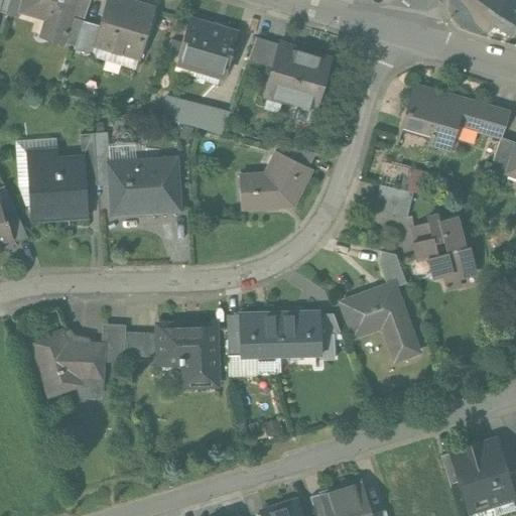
[(10,0),(0,0),(0,13),(6,15),(10,0)]
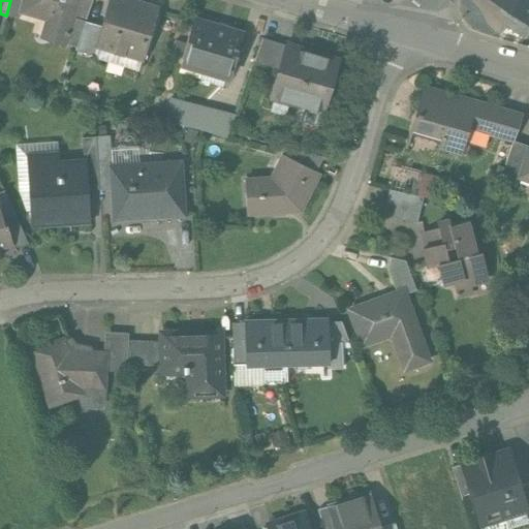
[(24,0),(10,0),(6,16),(19,20),(21,14),(24,0)]
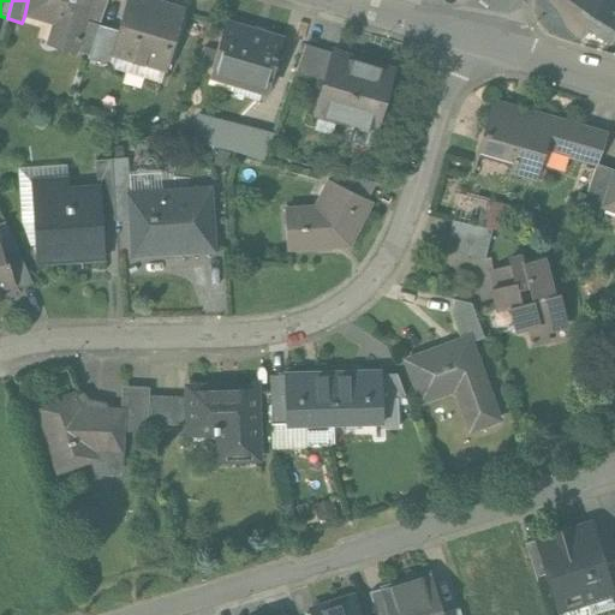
[(28,0),(24,17),(58,28),(53,46),(76,53),(83,30),(93,0),(28,0)]
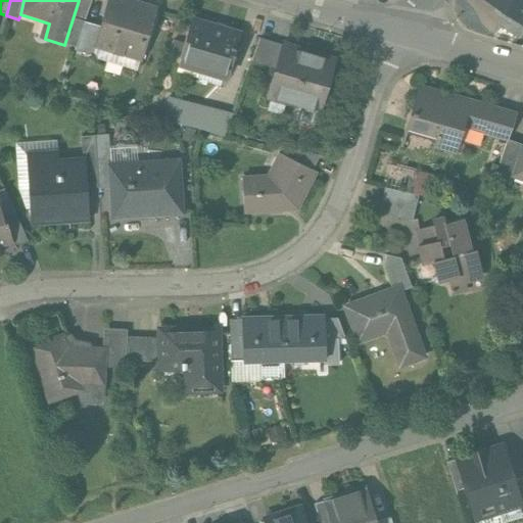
[(91,0),(79,0),(70,26),(82,29),(84,22),(91,0)]
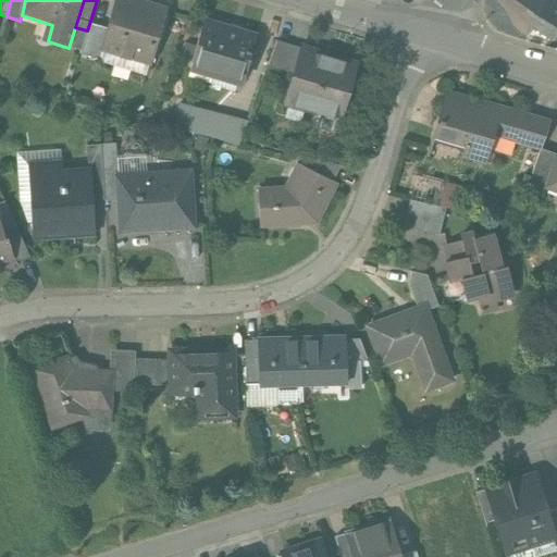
[(102,50),(148,64),(164,10),(128,0),(116,0),(108,29),(102,50)]
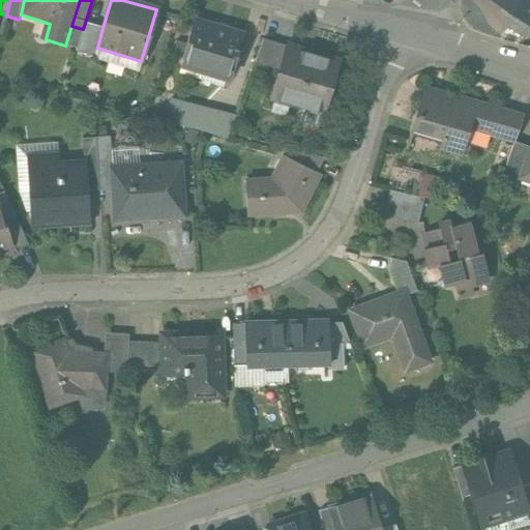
[(529,19),(529,0),(494,0),(511,11),(528,23),(529,20),(529,19)]
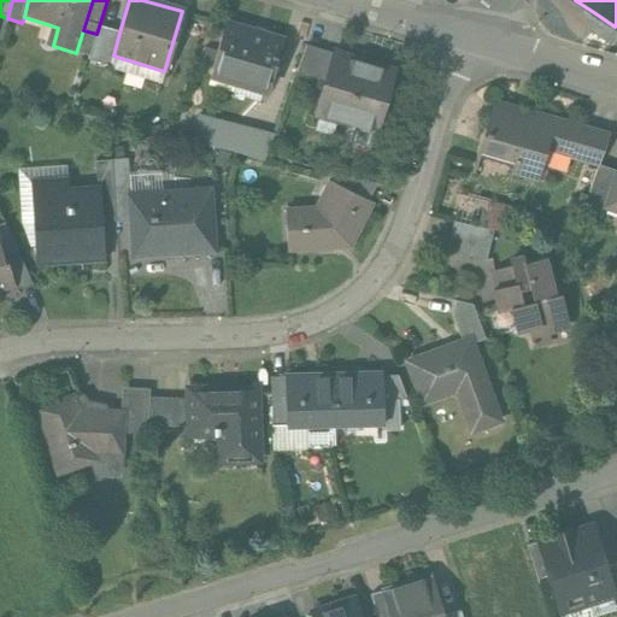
[(615,27),(595,13),(586,29),(612,47),(616,39),(616,23),(615,27)]
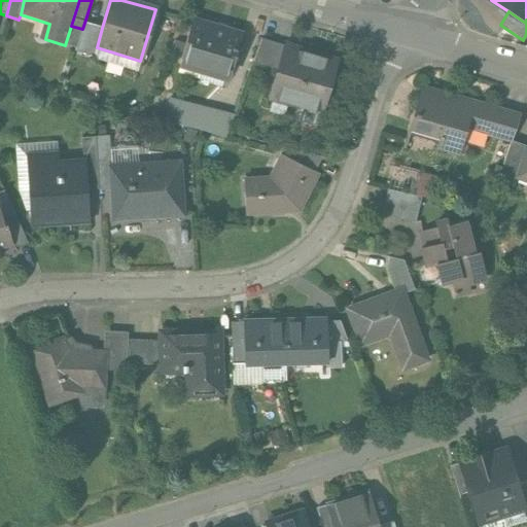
[(180,61),(230,74),(242,35),(192,21),(180,61)]
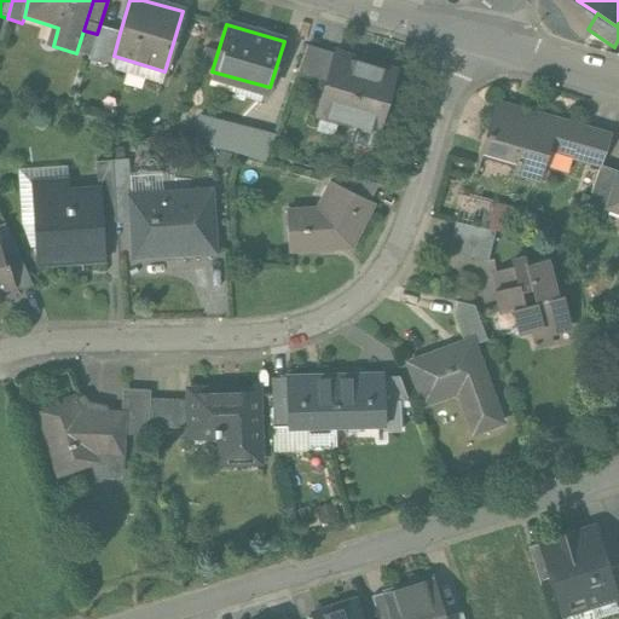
[(114,56),(120,33),(99,27),(97,34),(87,62),(110,68),(114,56)]
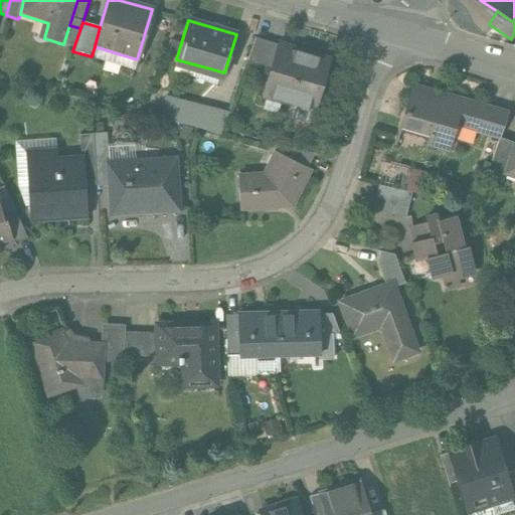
[(246,62),(272,69),(279,45),(255,38),(246,62)]
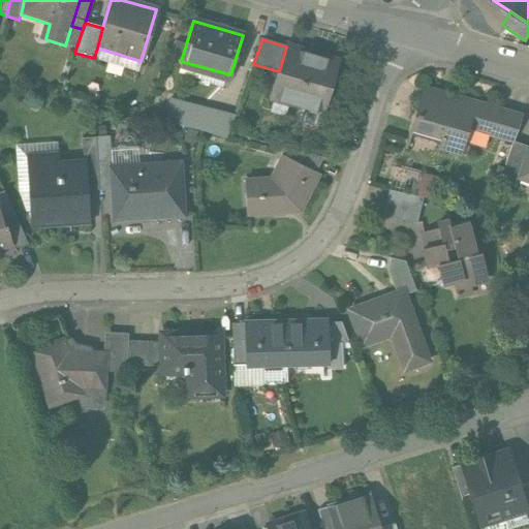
[(319,114),(321,115),(338,61),(286,45),(286,47),(279,71),(271,99),(302,110),(298,125),(315,130),(319,114)]
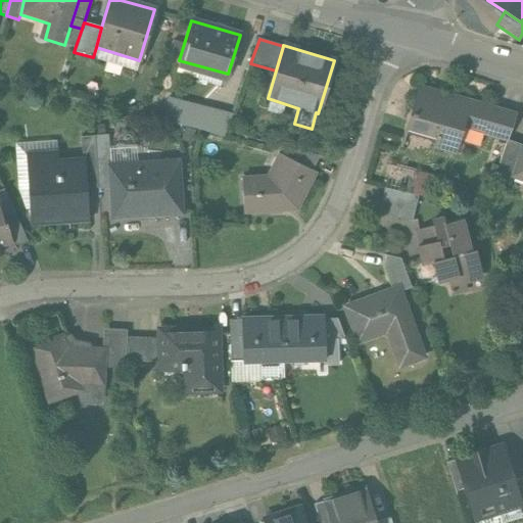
[(494,109),(419,88),(412,111),(410,111),(405,129),(435,137),(432,147),(457,154),(464,129),(487,135),(494,109)]
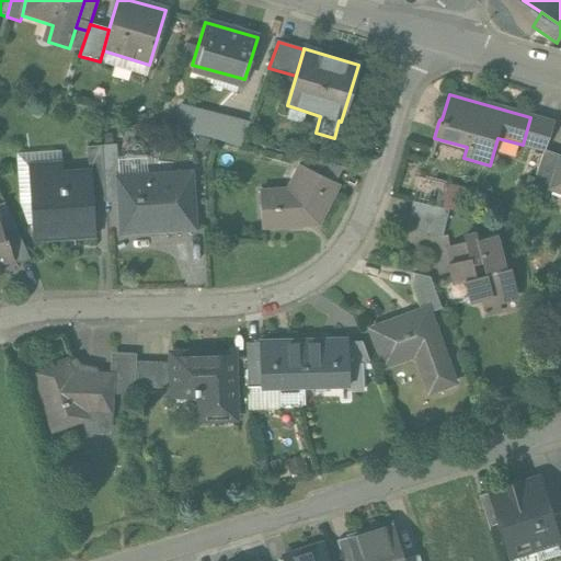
[(179,106),(174,130),(212,139),(240,147),(249,123),(179,106)]
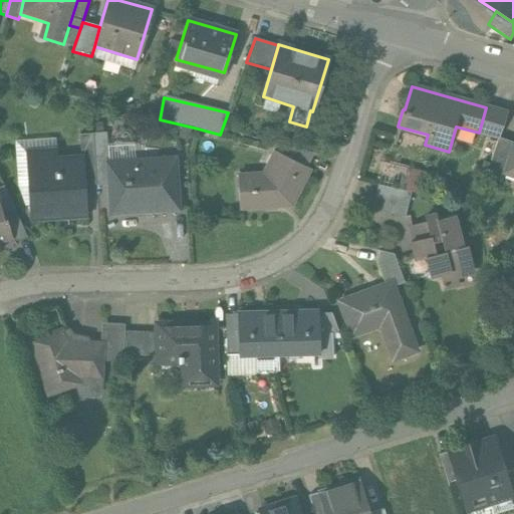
[(504,112),(486,107),(479,133),(498,139),(507,113),(504,112)]
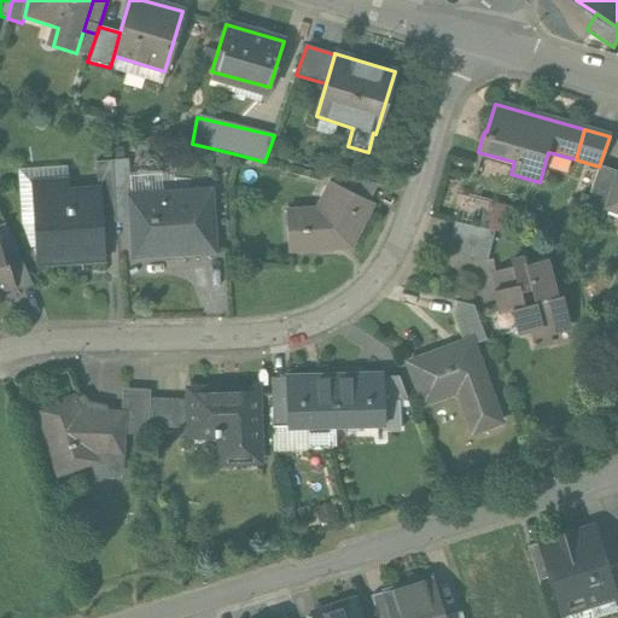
[(128,161),(112,162),(116,221),(130,220),(128,196),(130,196),(128,161)]
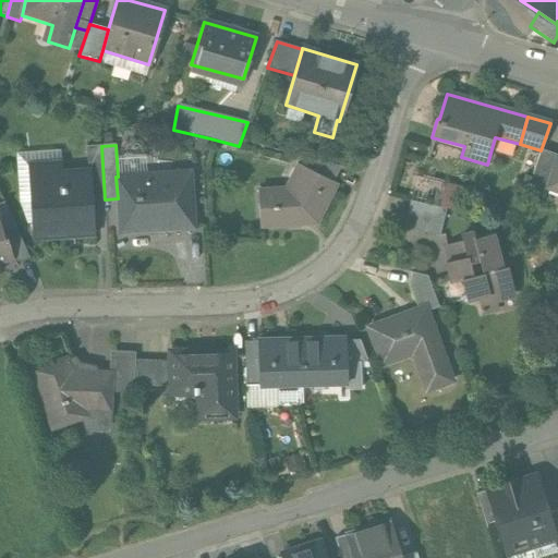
[(91,174),(93,202),(105,202),(105,199),(101,146),(87,147),(88,174),(91,174)]
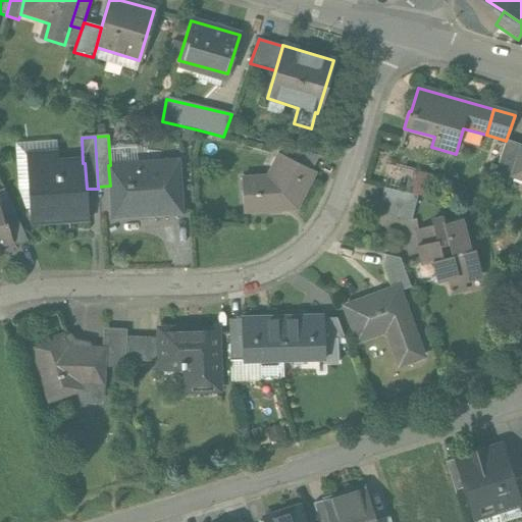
[(496,170),(512,175),(521,149),(521,146),(506,141),(496,170)]
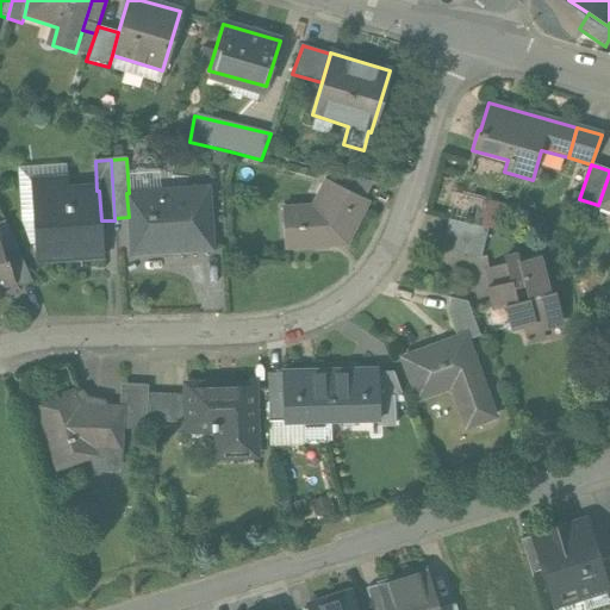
[(337,187),(362,199),(371,182),(331,173),(325,182),(336,188),(337,187)]
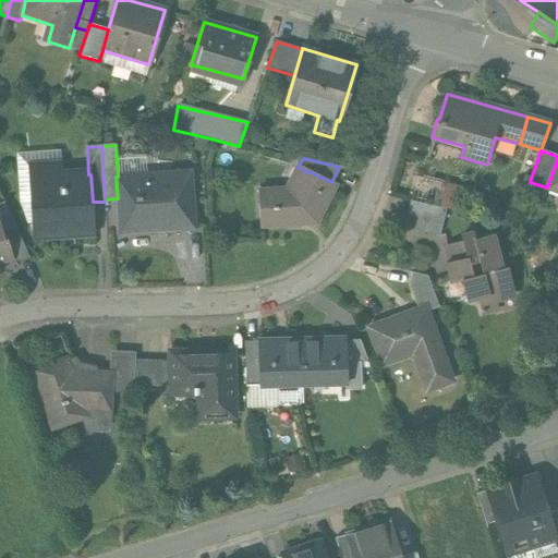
[(547,187),(557,191),(557,159),(547,187)]
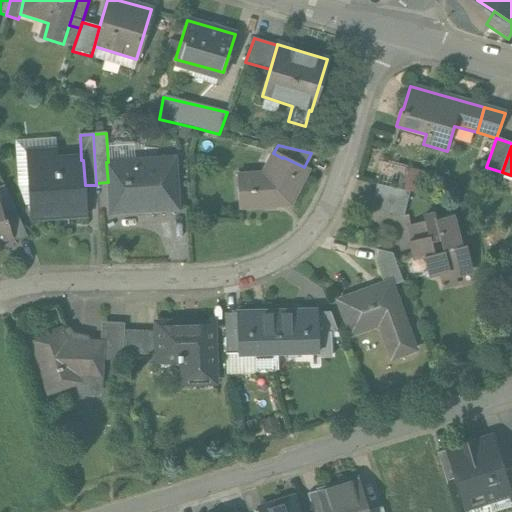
[(57,152),(26,154),(30,220),(87,216),(85,185),(83,160),(81,160),(57,162),(57,152)]
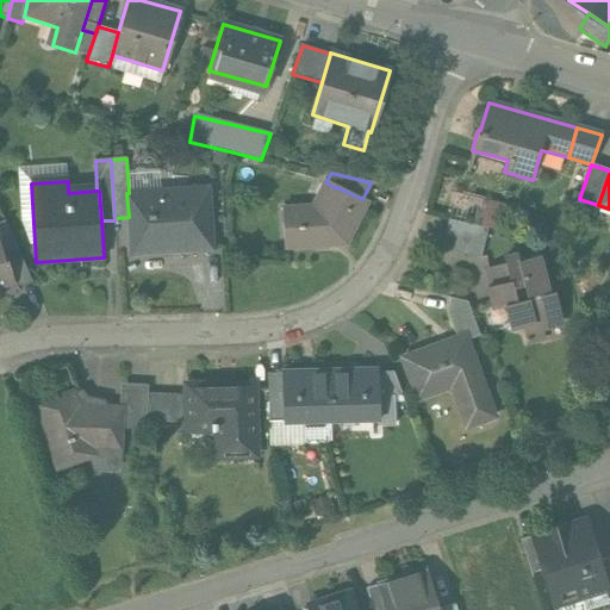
[(327,206),(282,210),(284,248),(346,244),(367,201),(362,199),(337,187),(336,188),(327,206)]
